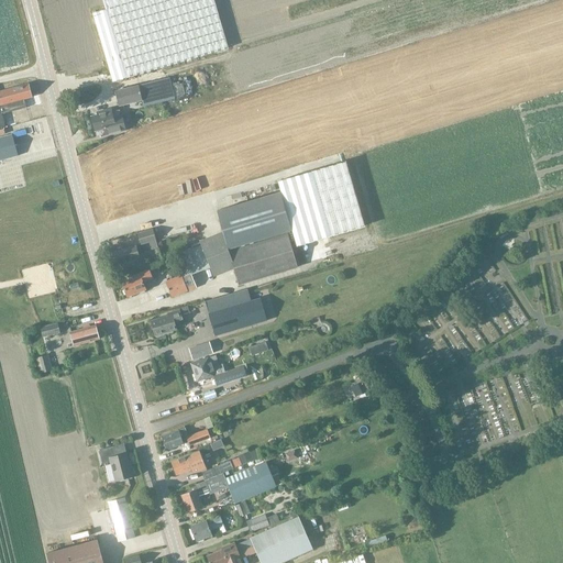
[(102,0),(105,2),(106,10),(92,13),(112,83),(228,48),(213,0),(102,0)]
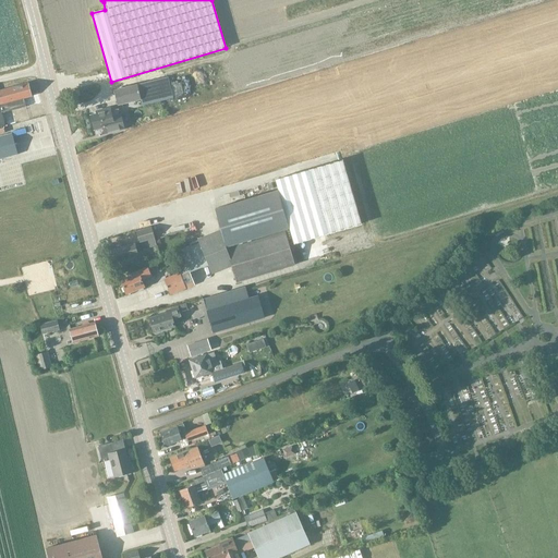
[(168,77),(157,80),(113,91),(118,106),(141,100),(142,106),(162,100),(173,98),(168,77)]
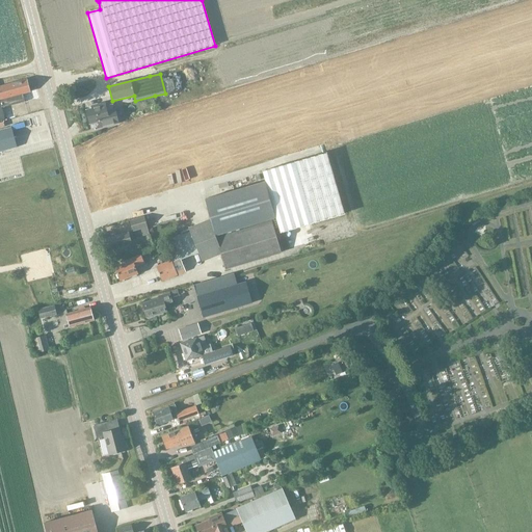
[(23,94),(30,92),(27,79),(0,86),(0,121),(4,120),(1,108),(25,102),(23,94)]
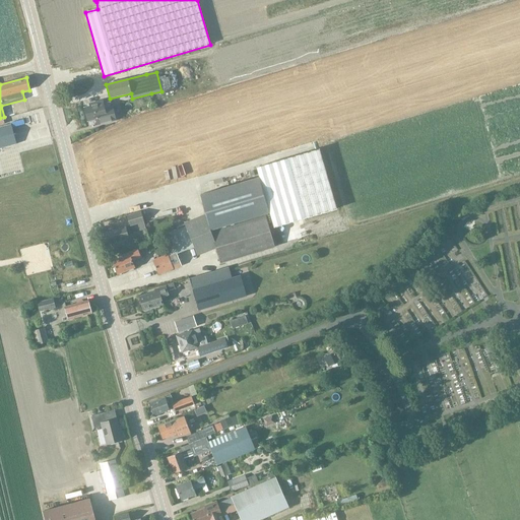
[(103,123),(109,121),(116,119),(113,107),(112,107),(110,102),(104,103),(104,101),(89,105),(89,107),(84,109),(88,121),(95,119),(98,125),(103,124),(103,123)]
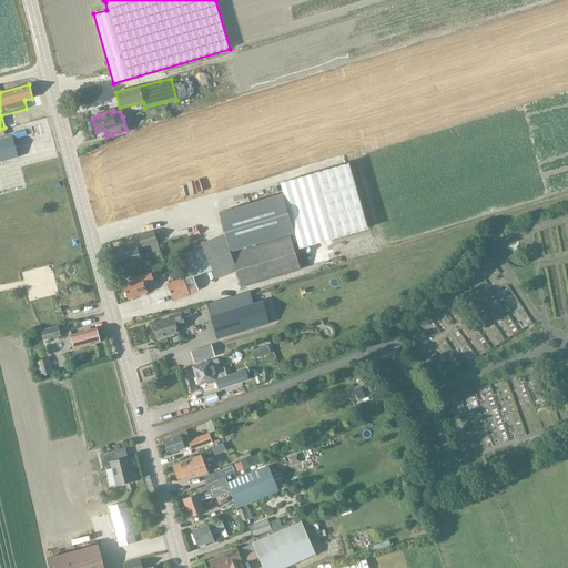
[(0,162),(18,158),(12,137),(0,139),(0,162)]
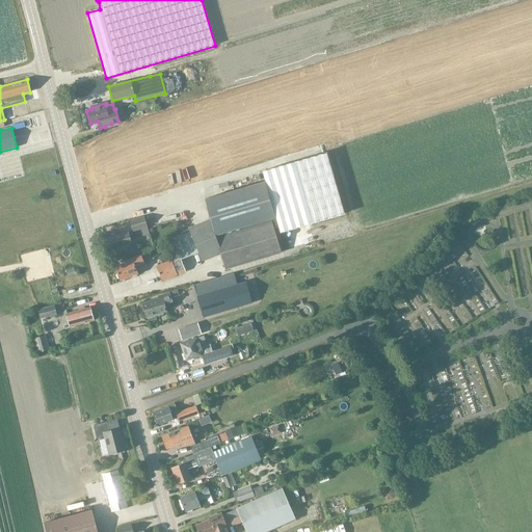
[(326,153),(263,171),(281,233),(344,213),(326,153)]
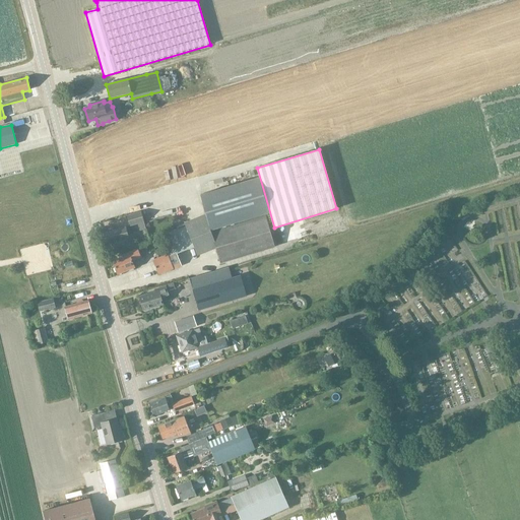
[(274,247),(265,215),(265,214),(269,213),(259,178),(200,196),(206,215),(205,215),(184,222),(186,226),(163,236),(170,254),(152,260),(158,274),(181,265),(177,254),(194,247),(197,256),(215,248),(220,263),(274,247)]
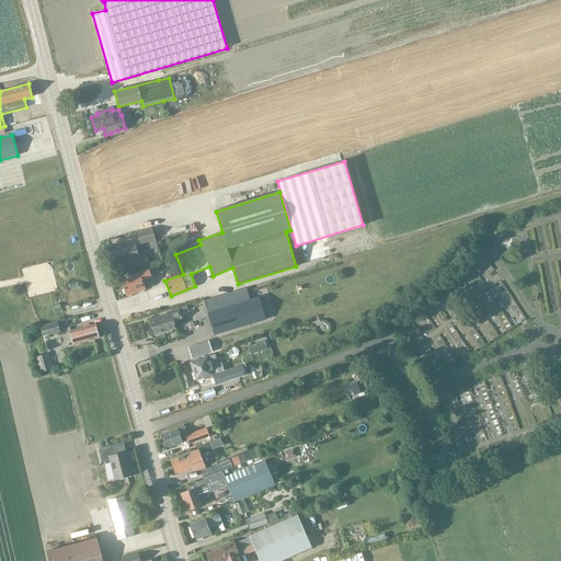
[(157,249),(153,240),(150,229),(137,233),(140,243),(141,243),(144,252),(157,249)]
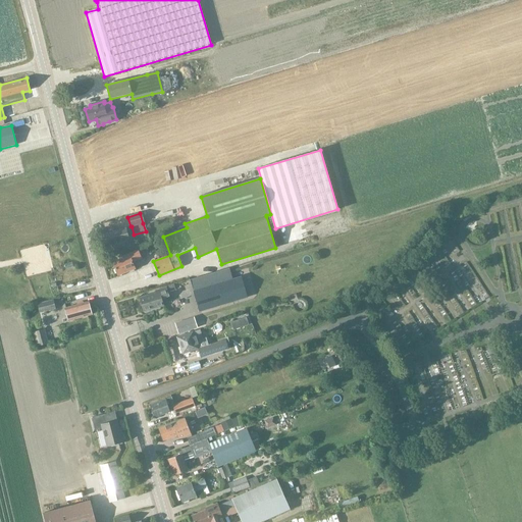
[(112,227),(103,229),(105,238),(104,240),(105,243),(107,244),(107,245),(113,244),(114,249),(124,247),(122,241),(128,239),(125,228),(113,231),(112,227)]
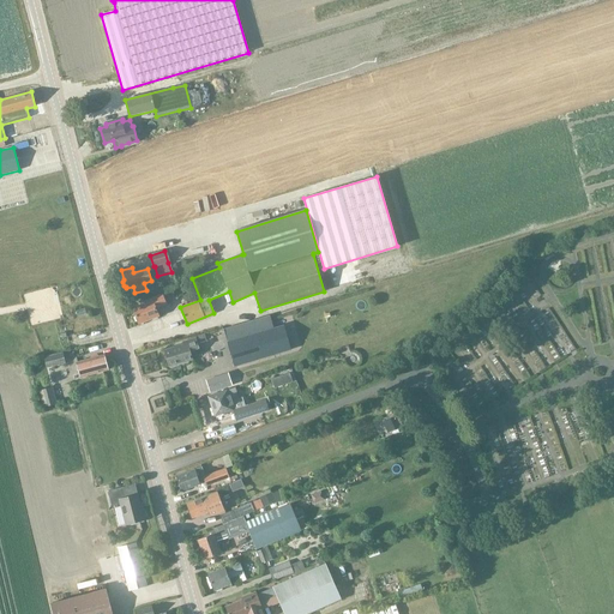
[(156,307),(166,304),(162,295),(143,302),(144,305),(133,308),(139,324),(158,315),(156,307)]
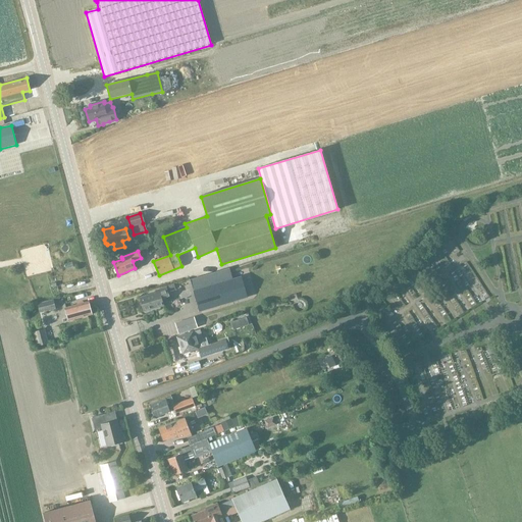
[(247,298),(241,276),(232,279),(229,269),(190,280),(193,291),(200,312),(247,298)]
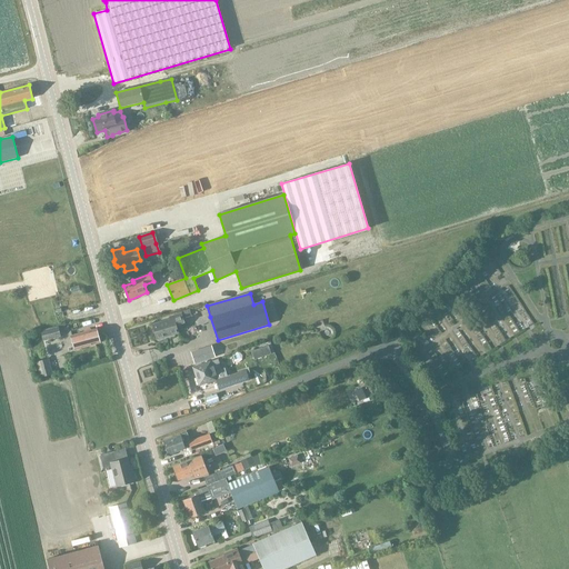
[(176,326),(185,322),(181,313),(169,317),(170,319),(152,325),(157,340),(178,333),(176,326)]
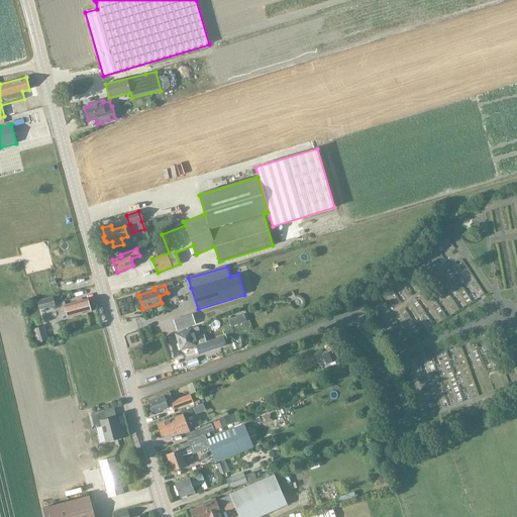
[(53,297),(37,301),(39,310),(55,306),(53,297)]
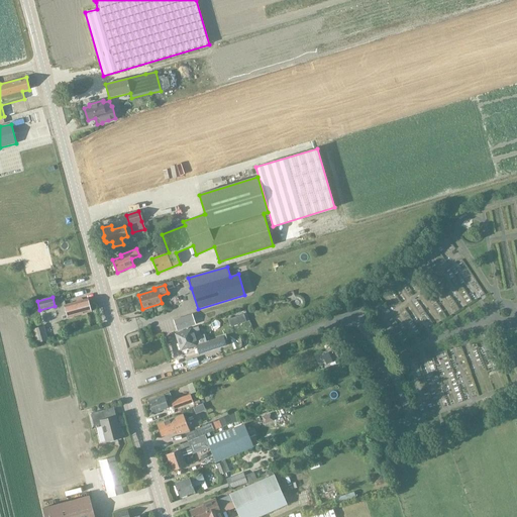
[(65,305),(67,311),(68,318),(91,311),(88,299),(65,305)]
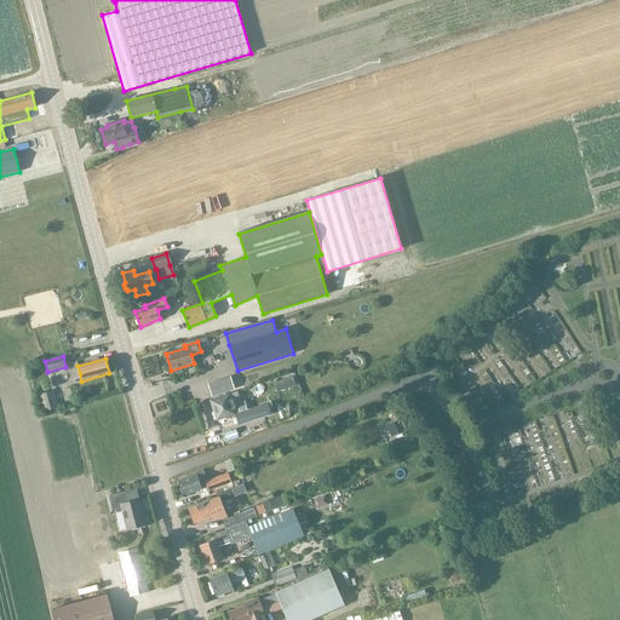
[(210,395),(235,386),(231,375),(206,384),(210,395)]
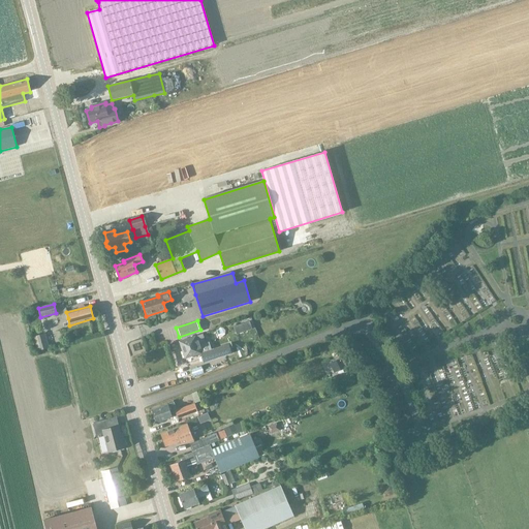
[(386,331),(379,336),(383,342),(391,336),(386,331)]
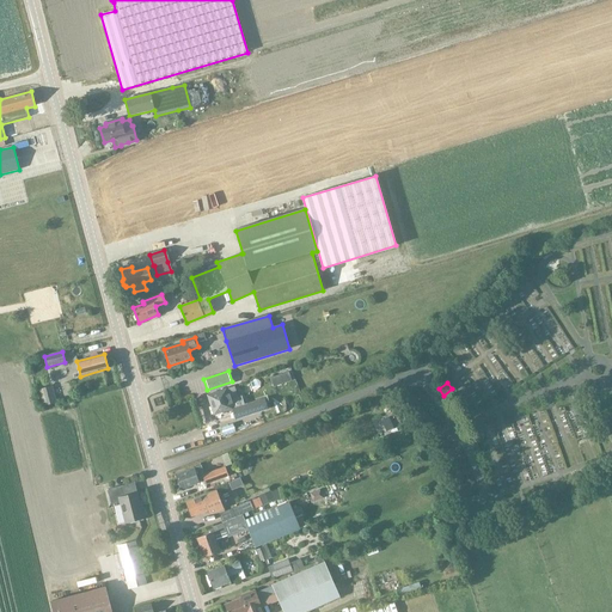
[(234,386),(207,395),(214,415),(232,409),(236,418),(250,415),(268,408),(264,398),(240,407),(234,386)]
